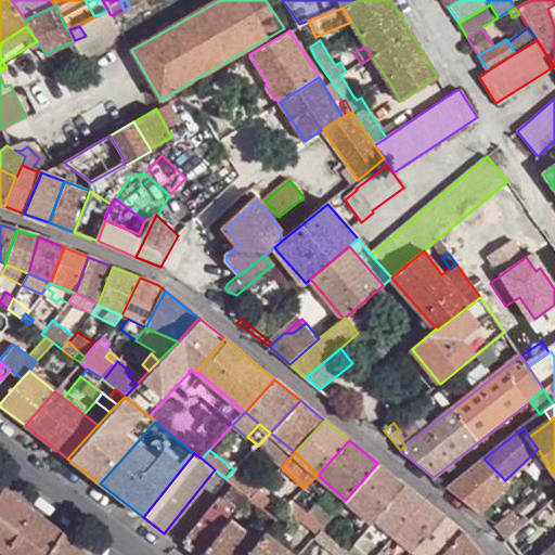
[(447,488),(479,514),(482,510),(510,485),(505,480),(483,459),(447,488)]
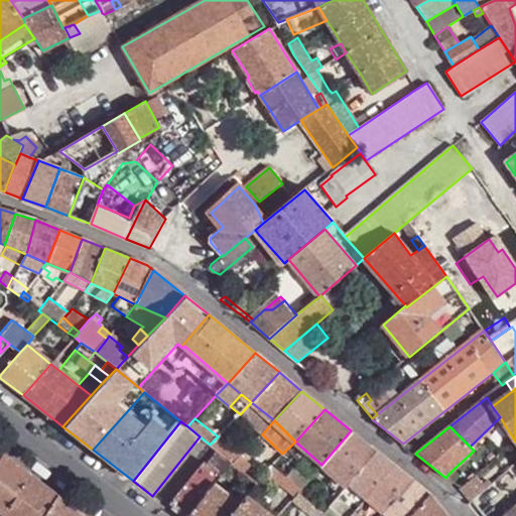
[(336,476),(346,485),(349,483),(376,452),(351,430),(321,465),(336,476)]
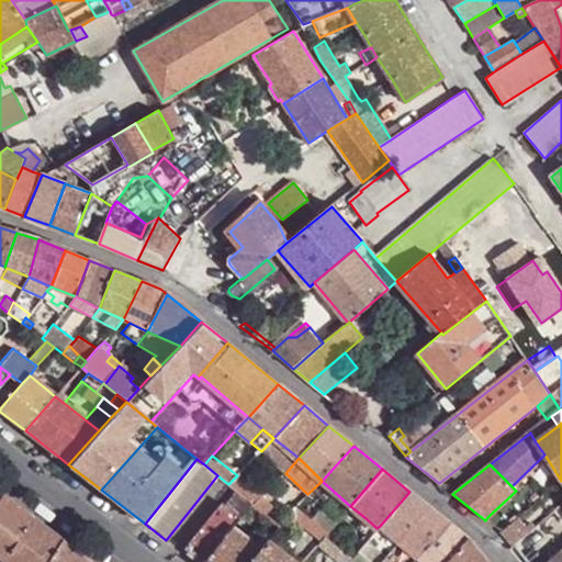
[(253,504),(261,496),(239,473),(237,475),(228,484),(237,491),(249,502),(253,504)]
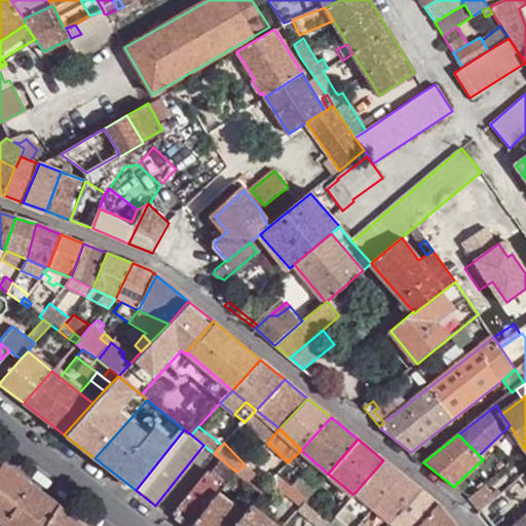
[(174,519),(183,525),(192,525),(218,493),(226,483),(224,482),(233,470),(222,459),(174,519)]
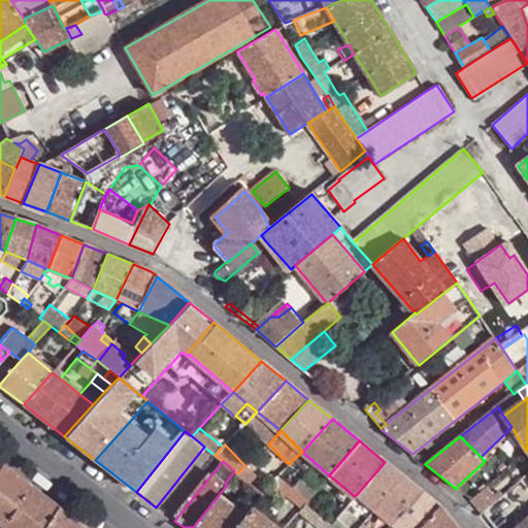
[(403,476),(385,462),(357,494),(375,509),(403,476)]
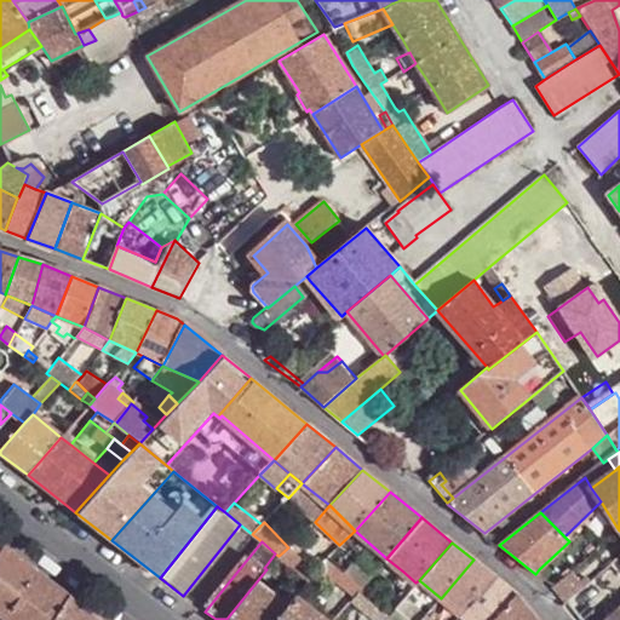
[(38,573),(4,546),(0,551),(0,614),(7,619),(38,573)]
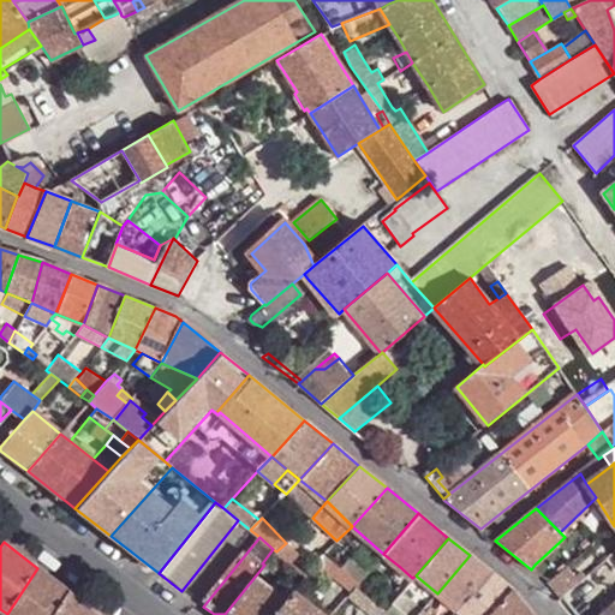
[(276,551),(290,562),(297,554),(286,543),(276,551)]
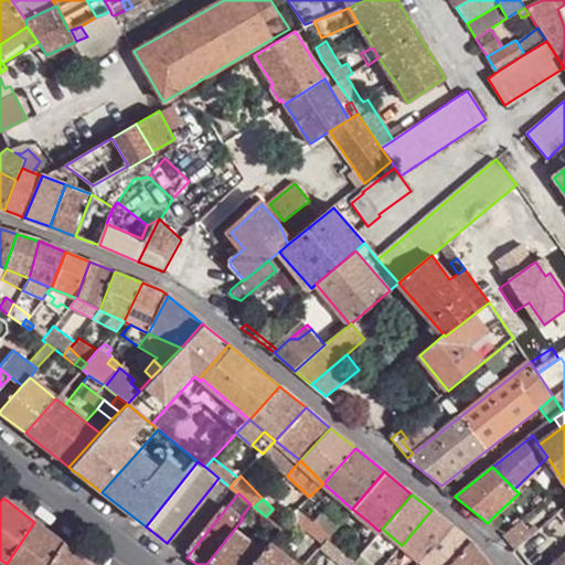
[(272,543),(278,536),(280,531),(281,530),(280,528),(266,516),(254,507),(251,504),(241,518),(243,519),(249,524),(272,543)]
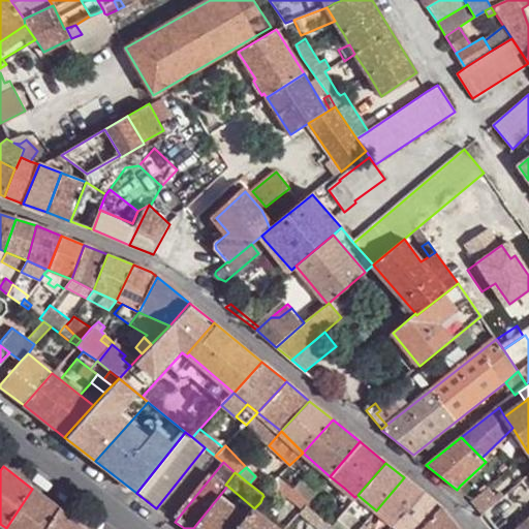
[(422,492),(404,477),(376,510),(393,525),(422,492)]
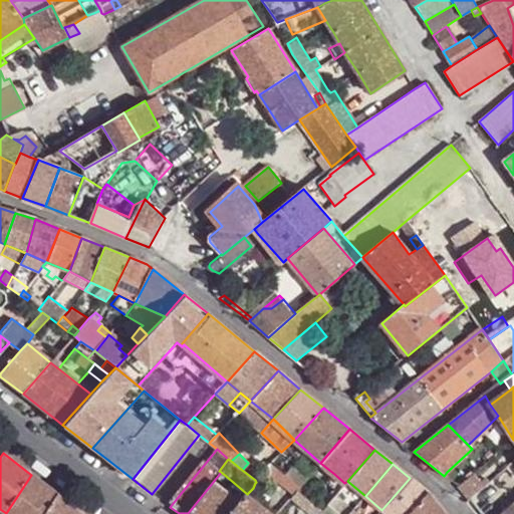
[(271,465),(262,473),(269,479),(271,477),(293,494),(296,490),(299,487),(289,478),(271,465)]
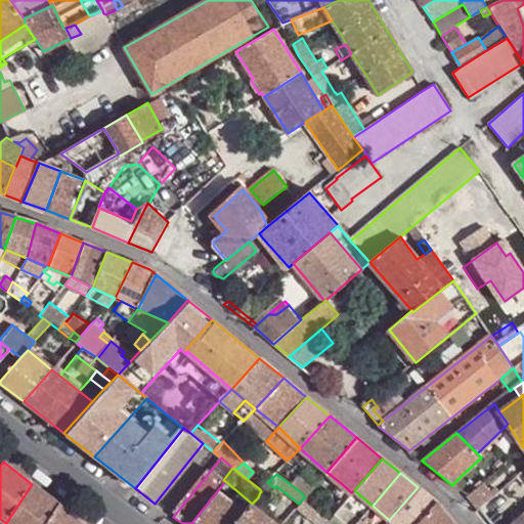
[(231,486),(225,481),(217,491),(223,496),(231,486)]
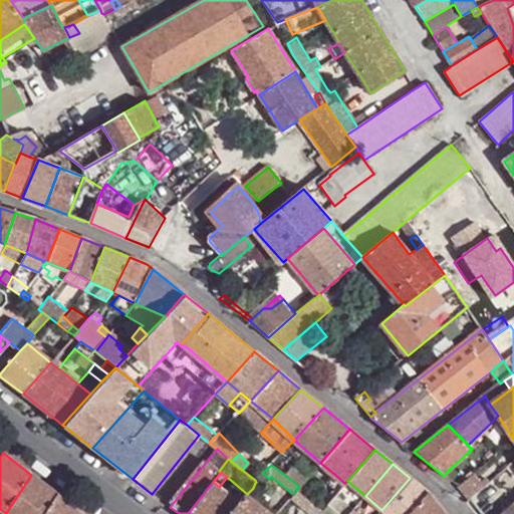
[(260,474),(255,480),(256,482),(255,483),(259,486),(262,488),(269,479),(262,473),(260,474)]
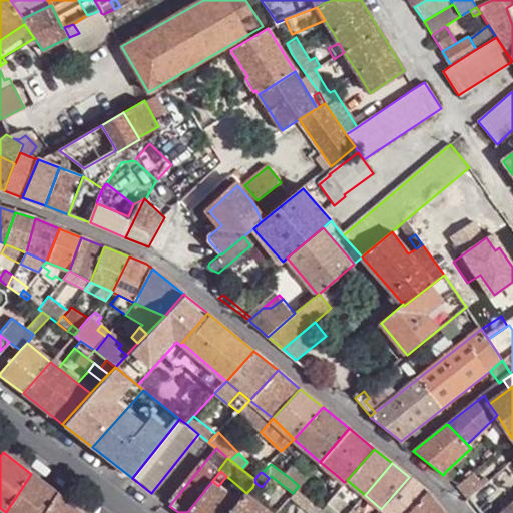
[(294,472),(289,477),(299,486),(304,481),(294,472)]
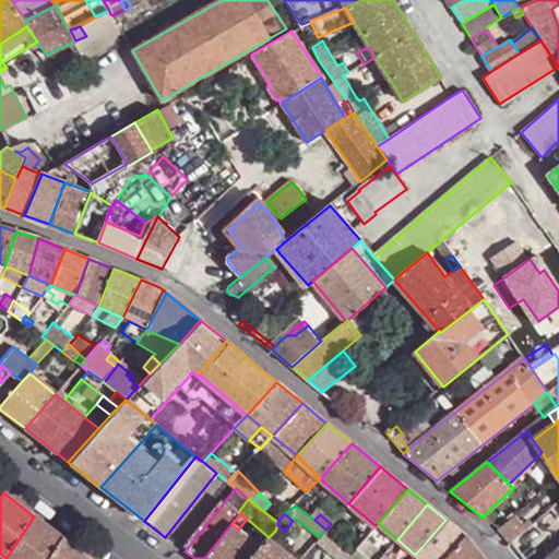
[(375,525),(364,515),(354,526),(365,536),(368,533),(375,525)]
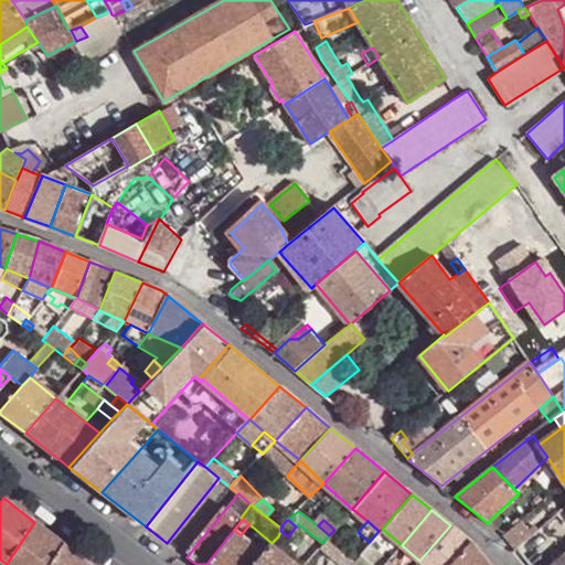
[(7,564),(50,564),(63,543),(34,522),(7,564)]
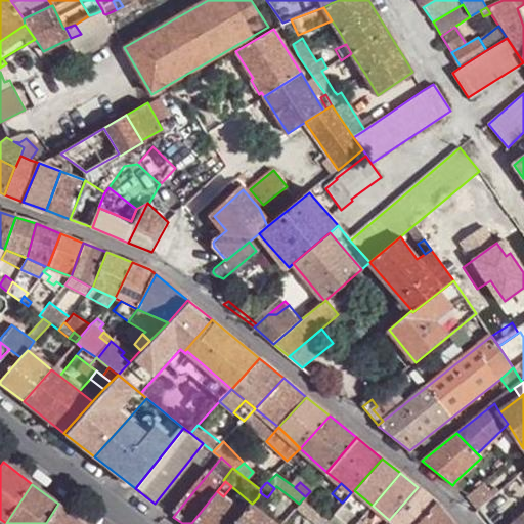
[(416,523),(436,501),(418,487),(389,520),(393,523),(416,523)]
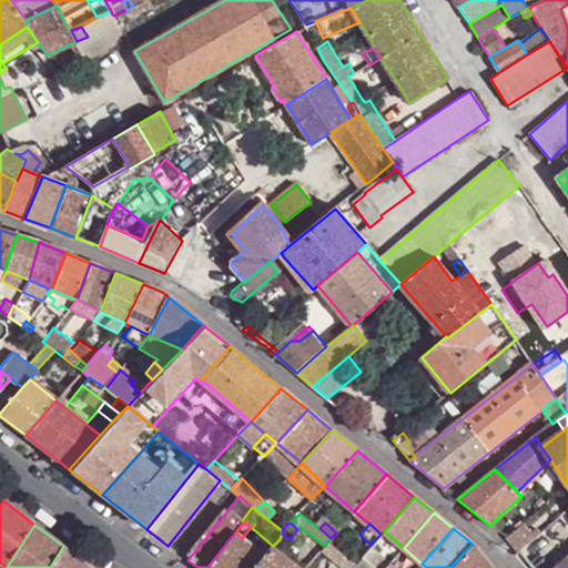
[(404,548),(384,531),(381,534),(374,541),(394,558),(404,548)]
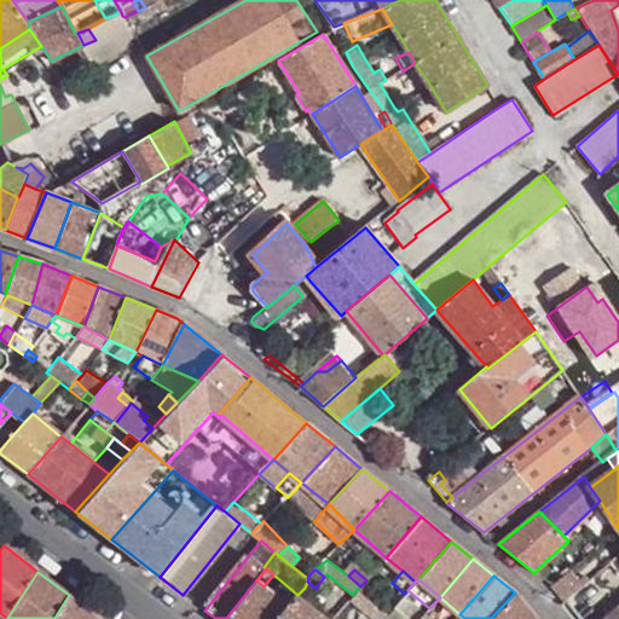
[(277,618),(288,606),(283,602),(264,586),(256,580),(226,618),(277,618)]
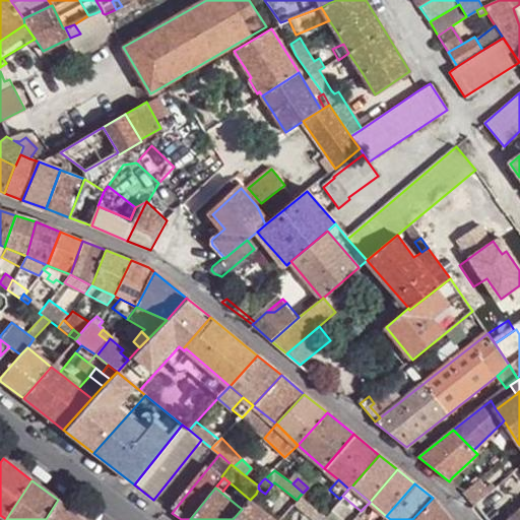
[(512,519),(519,513),(519,493),(518,495),(517,494),(497,513),(499,517),(501,519),(512,519)]
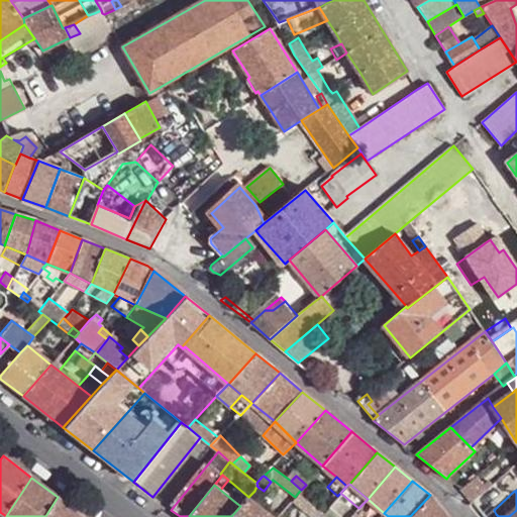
[(318,516),(322,514),(298,493),(295,497),(292,501),(311,516),(318,516)]
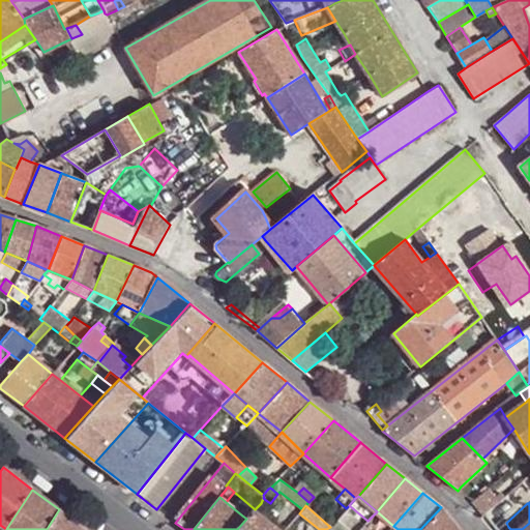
[(458,529),(441,507),(420,529),(458,529)]
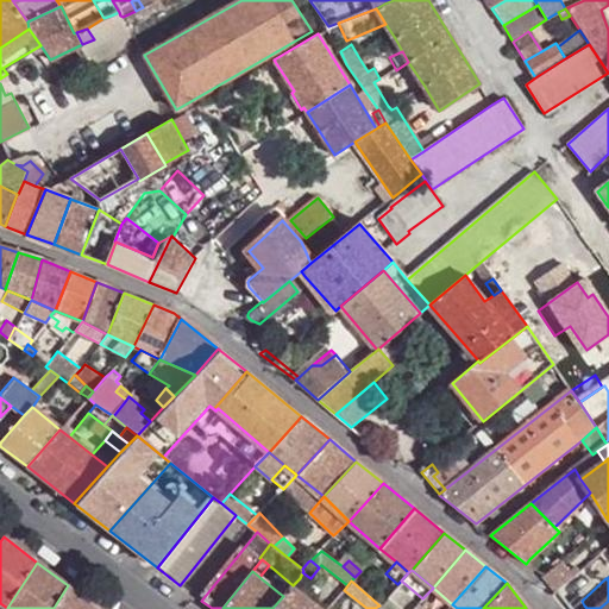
[(99,608),(68,585),(54,608),(99,608)]
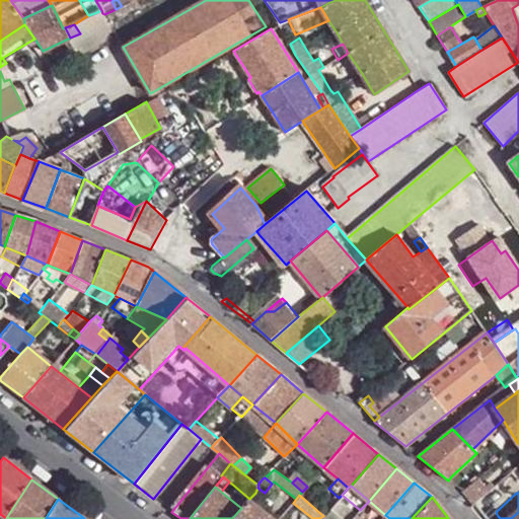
[(237,505),(241,508),(246,503),(241,499),(237,505)]
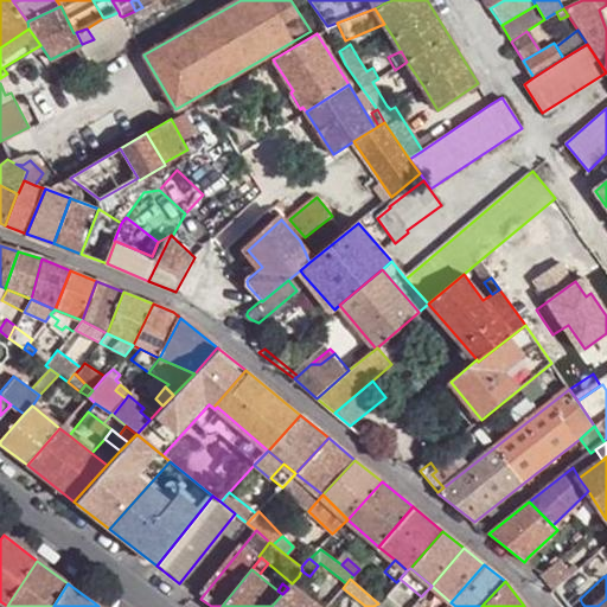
[(272,606),(317,606),(289,586),(288,588),(282,594),(272,606)]
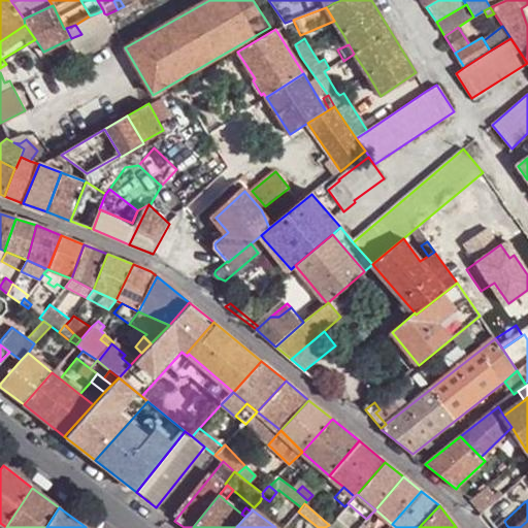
[(340,512),(336,517),(341,522),(345,518),(340,512)]
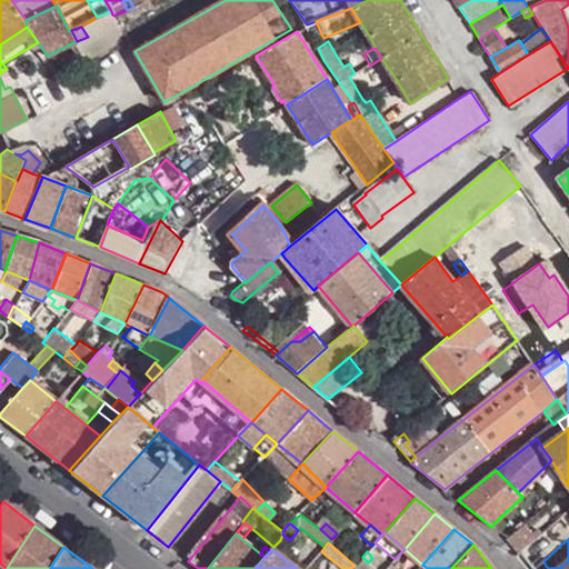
[(358,568),(376,568),(368,562),(362,557),(355,566),(358,568)]
